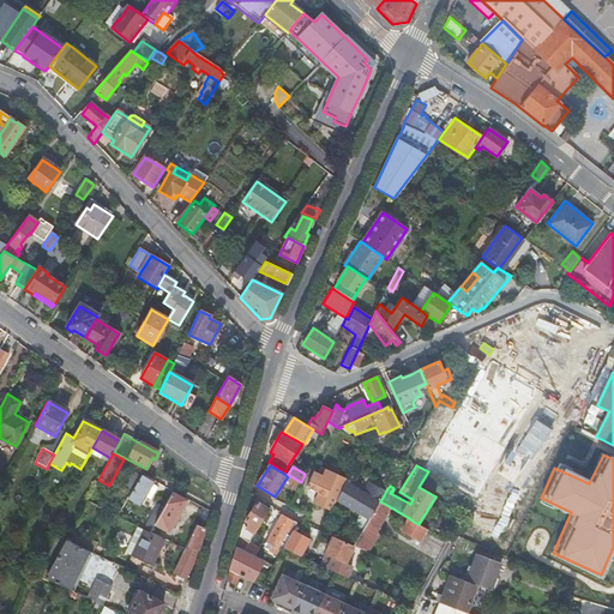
[(344,485),(347,480),(320,468),(318,474),(314,471),(307,487),(319,492),(317,499),(314,503),(317,504),(315,506),(319,509),(320,505),(332,511),(336,504),(344,485)]
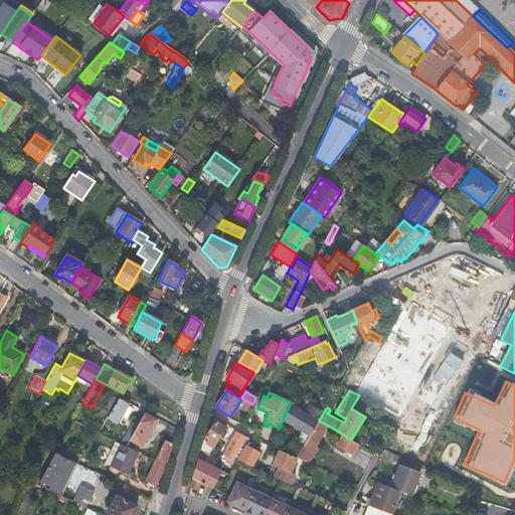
[(103,408),(111,413),(118,400),(110,396),(103,408)]
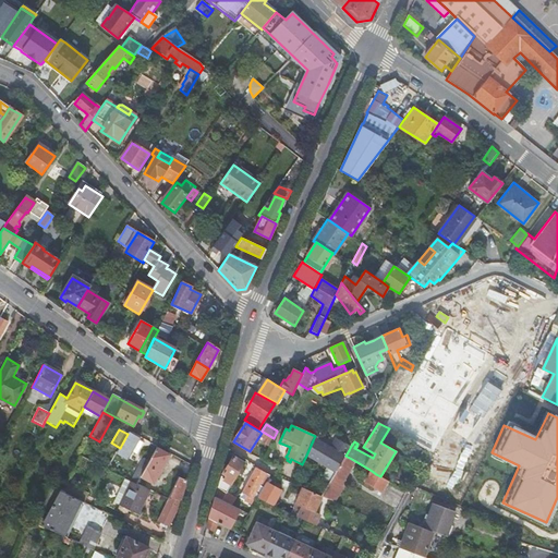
[(263,432),(262,433),(257,439),(269,447),(274,438),(263,432)]
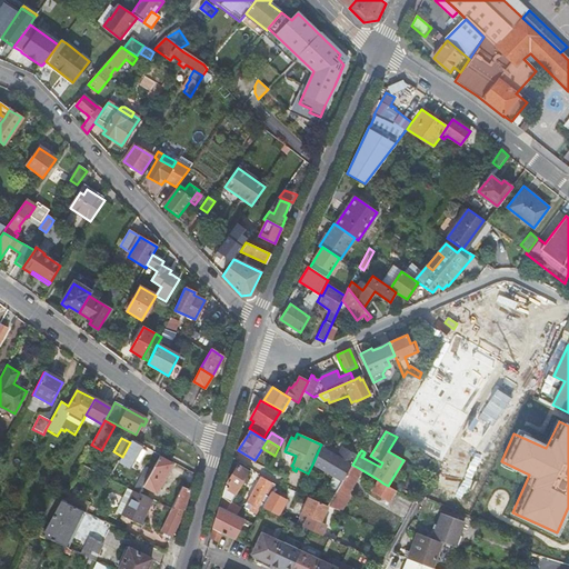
[(141,449),(130,442),(122,457),(118,462),(129,469),(133,461),(141,449)]
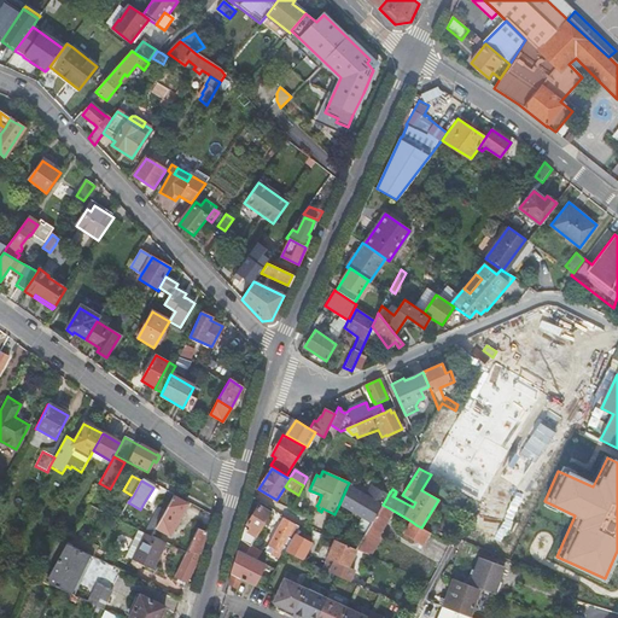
[(151,505),(158,491),(153,488),(145,501),(151,505)]
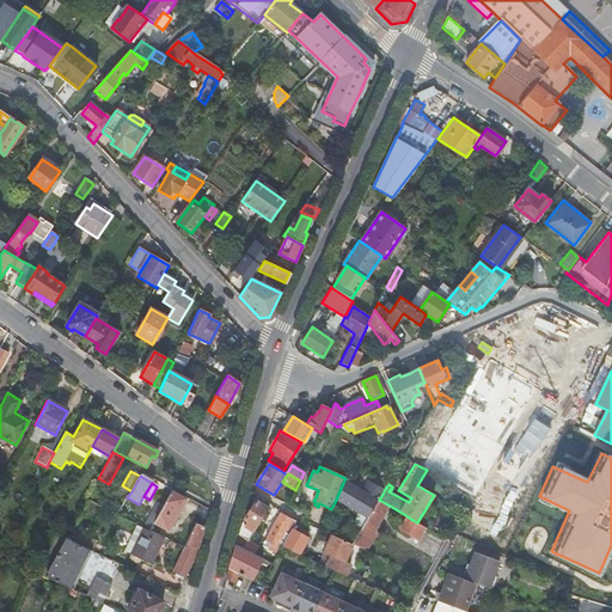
[(379,500),(383,494),(367,484),(361,494),(343,483),(335,502),(359,515),(367,521),(379,500)]
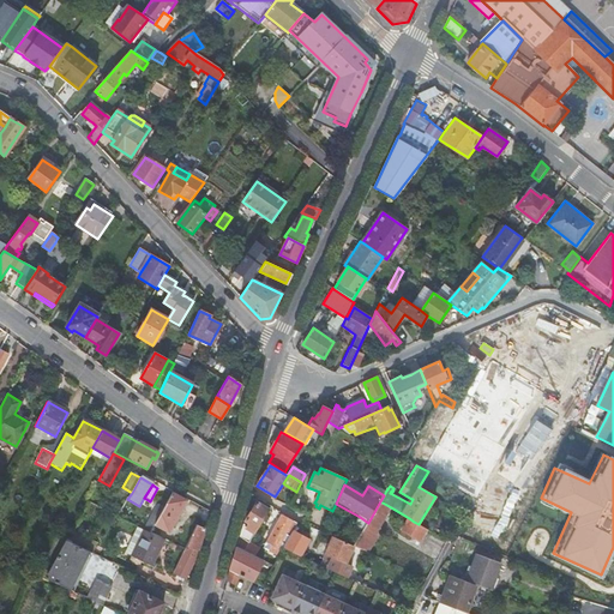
[(462,499),(465,492),(452,485),(449,491),(462,499)]
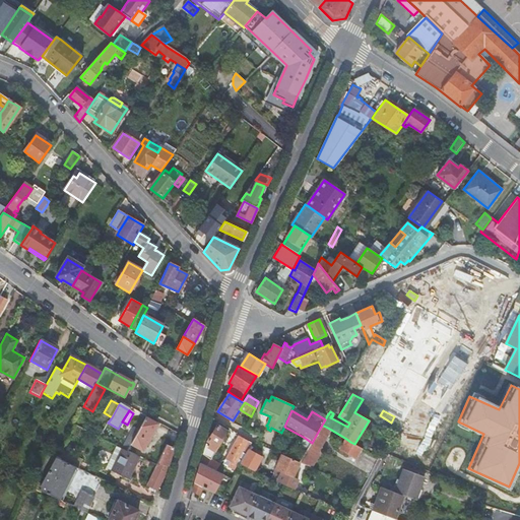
[(270,416),(260,412),(261,418),(268,423),(270,416)]
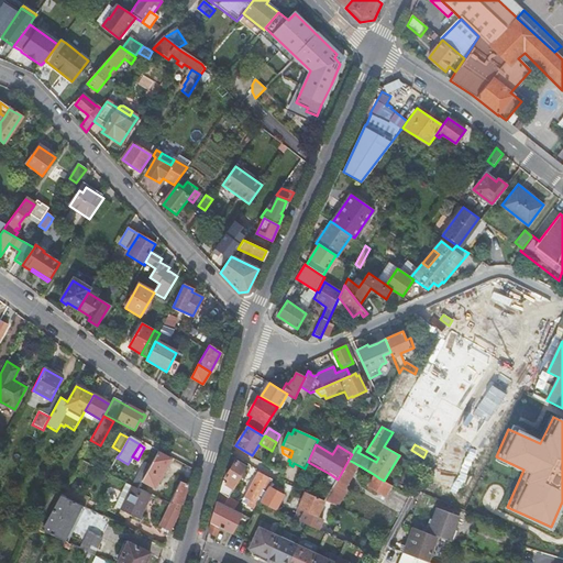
[(150,466),(141,482),(154,489),(164,471),(165,471),(170,461),(157,453),(150,466)]
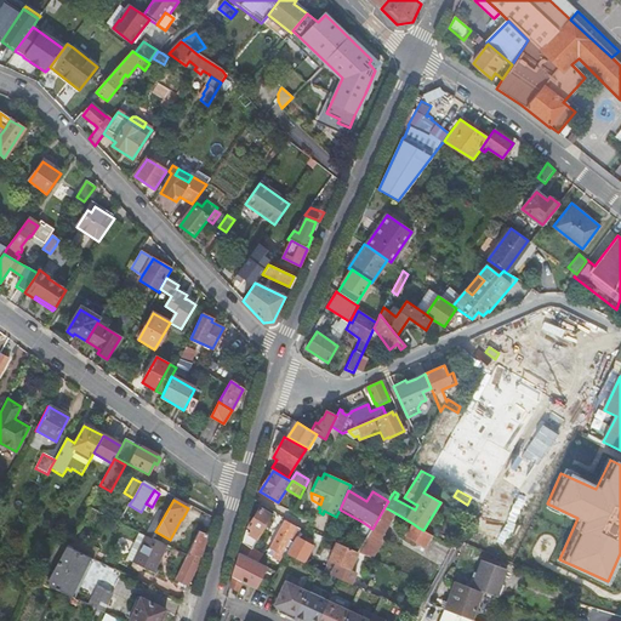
[(371,530),(382,535),(396,513),(385,507),(372,529),(371,530)]
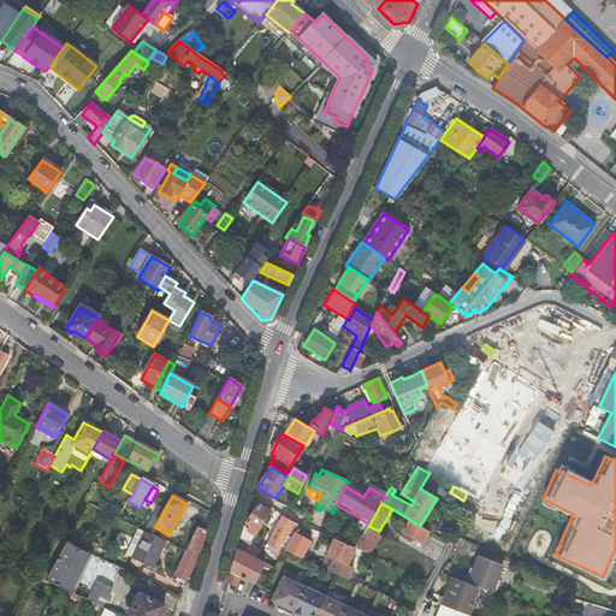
[(256,534),(271,513),(258,504),(247,522),(253,527),(250,529),(256,534)]
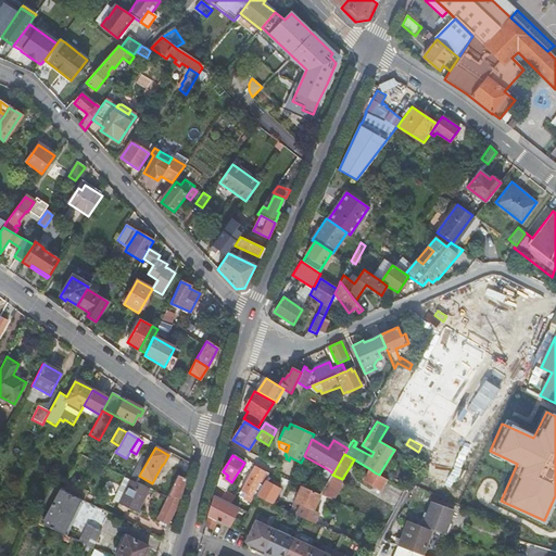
[(129,481),(135,483),(139,476),(148,460),(143,457),(129,481)]
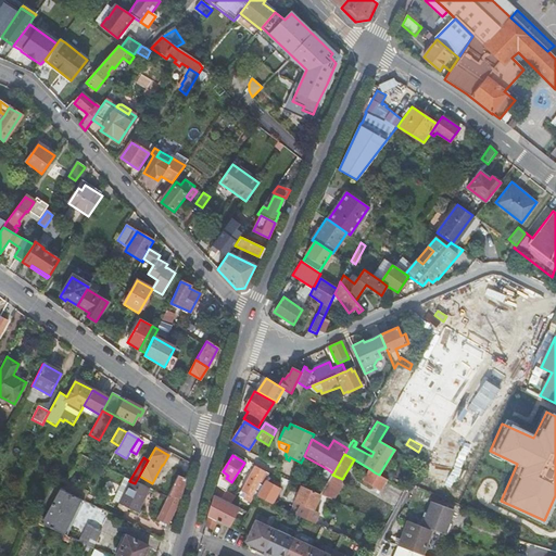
[(265,481),(269,474),(255,466),(242,491),(247,493),(244,498),(253,503),(256,496),(265,481)]
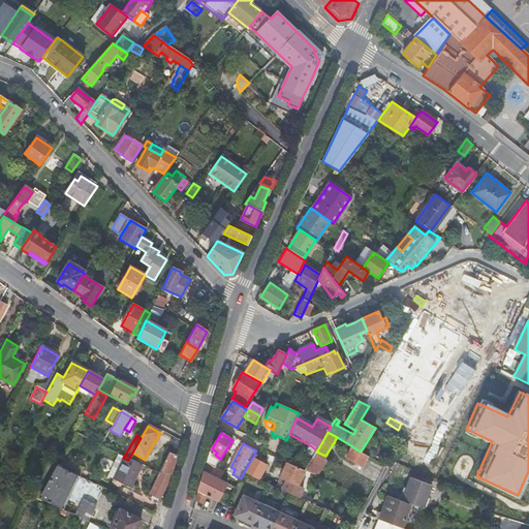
[(317,450),(310,445),(304,456),(304,457),(310,461),(316,452),(317,450)]
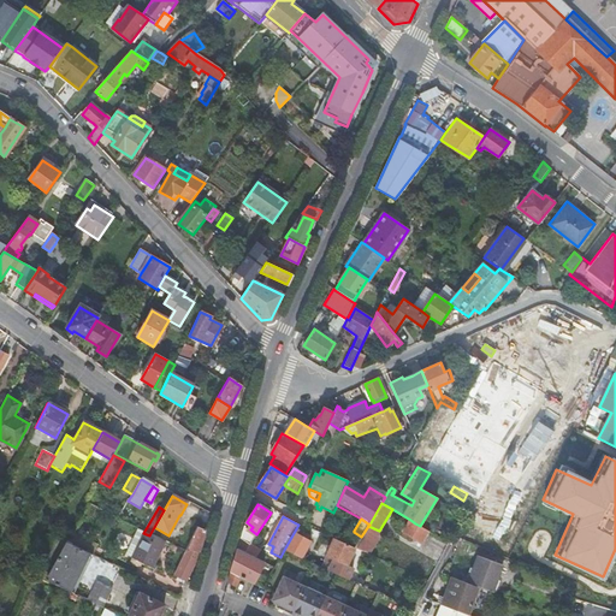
[(420,548),(430,532),(420,526),(415,523),(410,520),(401,537),(420,548)]
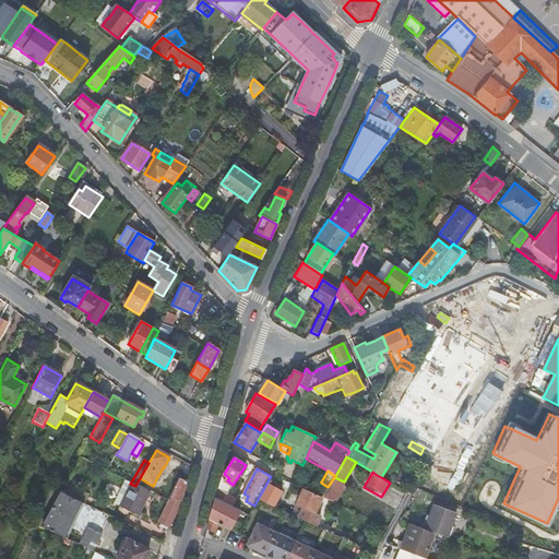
[(322,497),(334,502),(344,487),(342,485),(344,482),(334,477),(328,487),(322,497)]
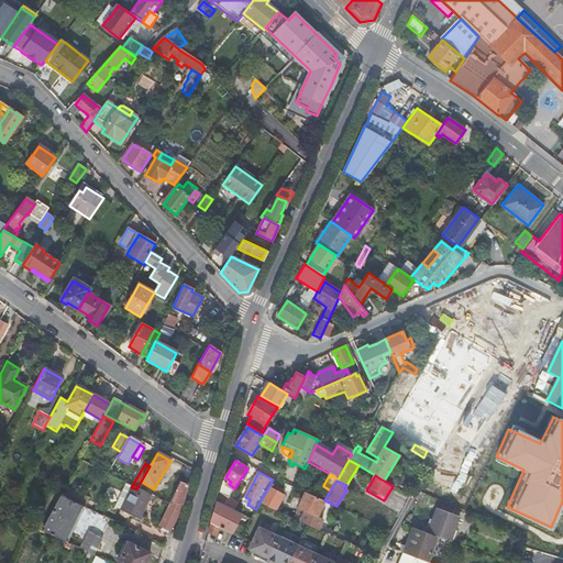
[(180,482),(169,503),(181,506),(187,485),(180,482)]
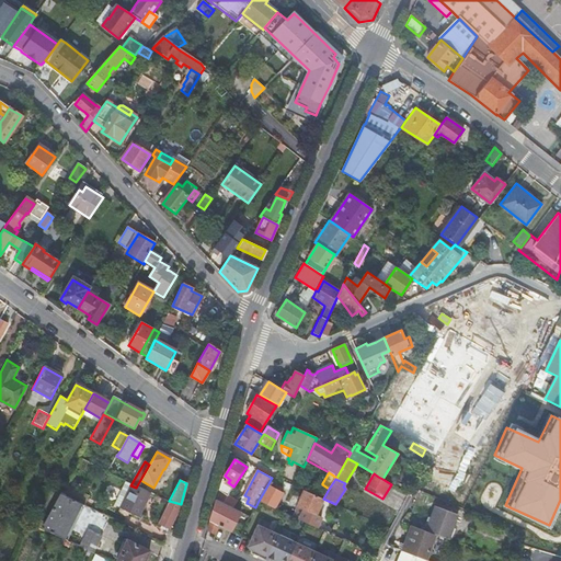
[(233,488),(222,480),(219,490),(228,495),(229,493),(233,488)]
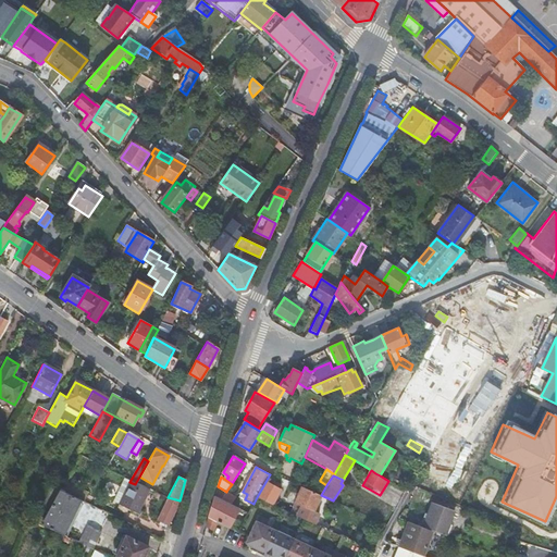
[(118,505),(130,482),(127,481),(123,479),(111,502),(116,505),(118,505)]
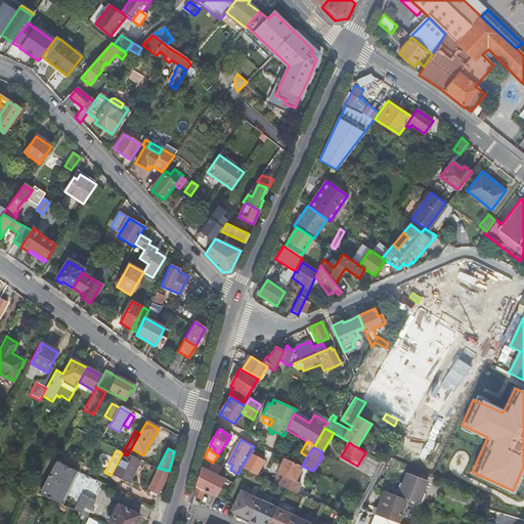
[(82,465),(60,453),(56,462),(76,471),(78,472),(82,465)]
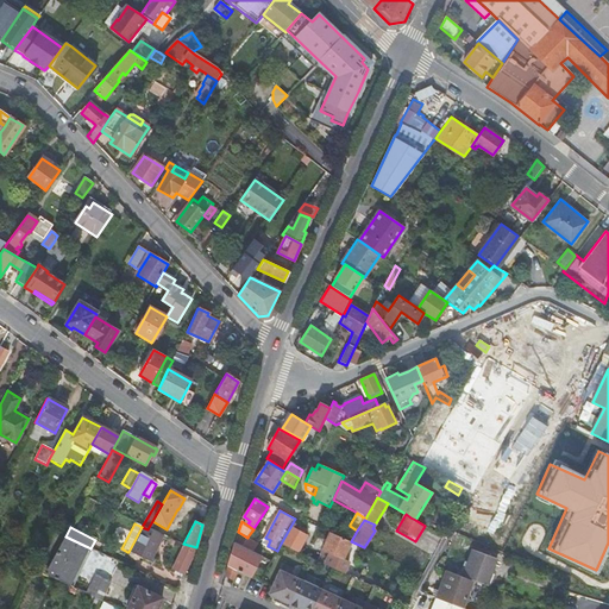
[(142,527),(129,552),(127,552),(126,554),(127,558),(132,560),(136,559),(137,557),(148,562),(161,537),(148,529),(142,527)]
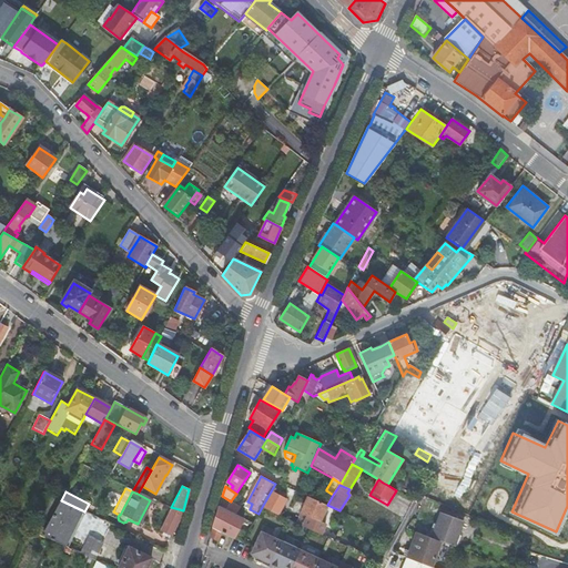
[(284,499),(271,492),(262,507),(276,514),(284,499)]
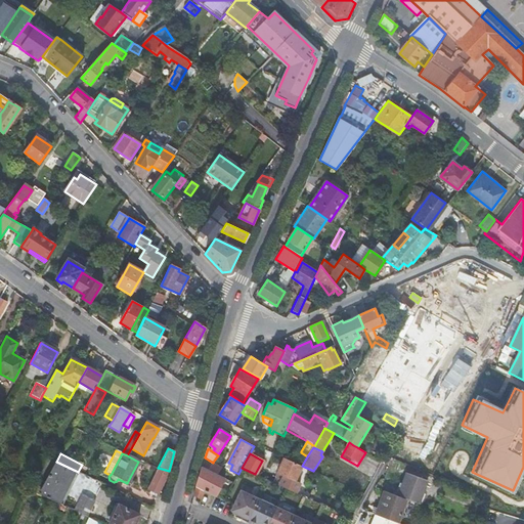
[(213,463),(205,457),(203,467),(218,474),(221,468),(213,463)]
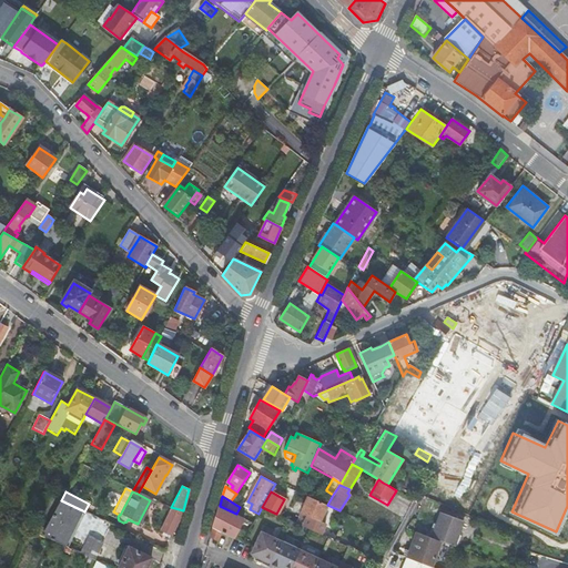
[(297,524),(312,529),(316,520),(320,521),(327,505),(308,496),(301,513),(302,514),(297,524)]
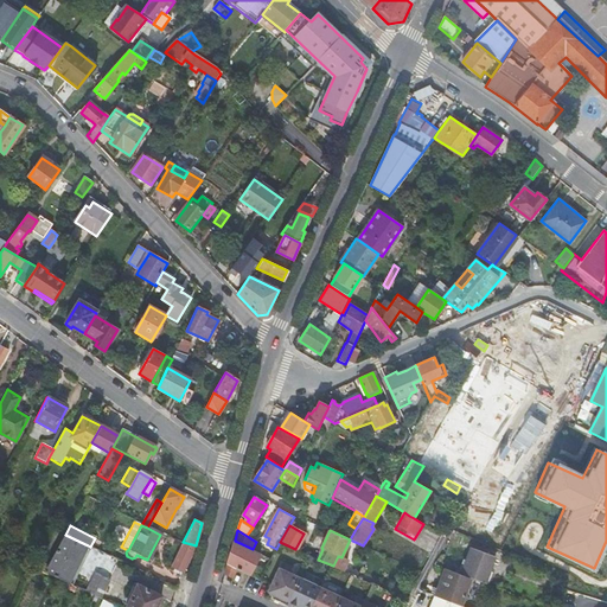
[(48,567),(44,573),(55,577),(68,583),(88,545),(65,535),(48,567)]
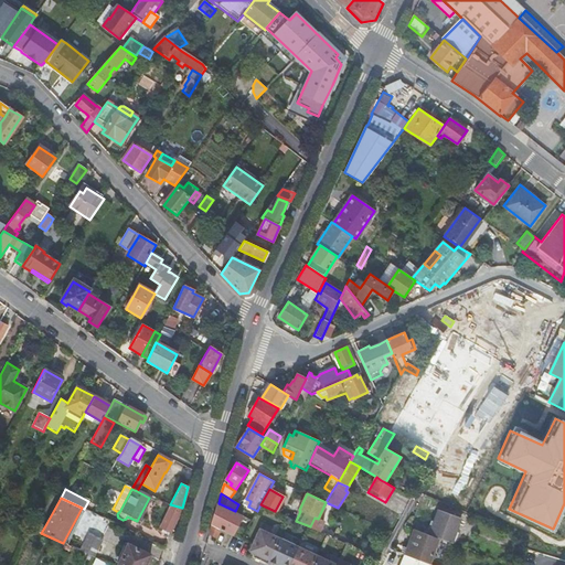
[(212,524),(220,529),(232,534),(243,515),(235,511),(219,503),(215,513),(212,524)]
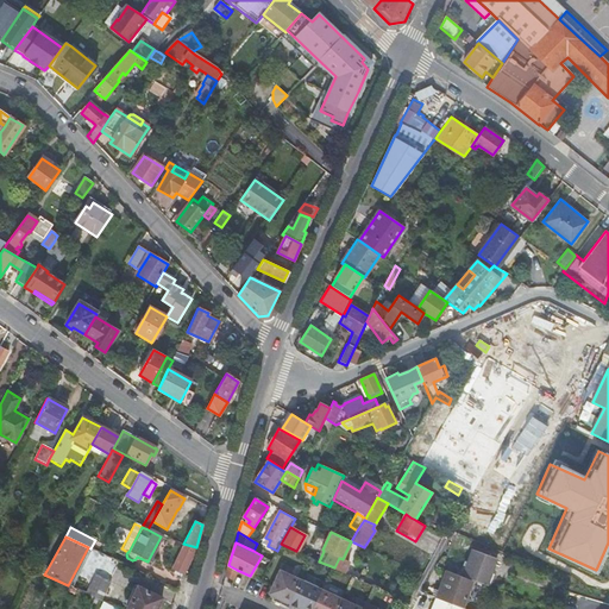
[(181,547),(170,571),(183,576),(195,551),(196,547),(183,544),(181,547)]
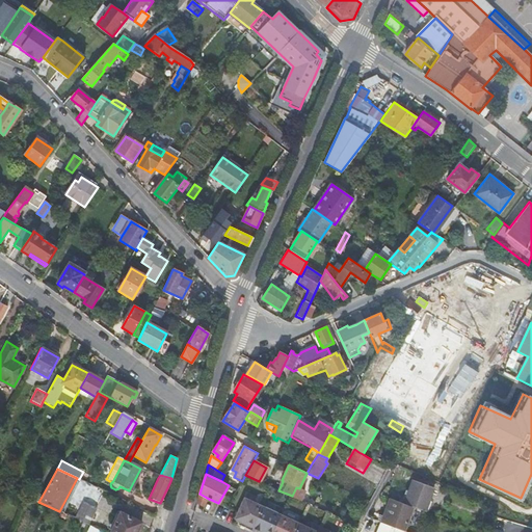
[(414,507),(429,513),(437,489),(417,482),(408,505),(414,507)]
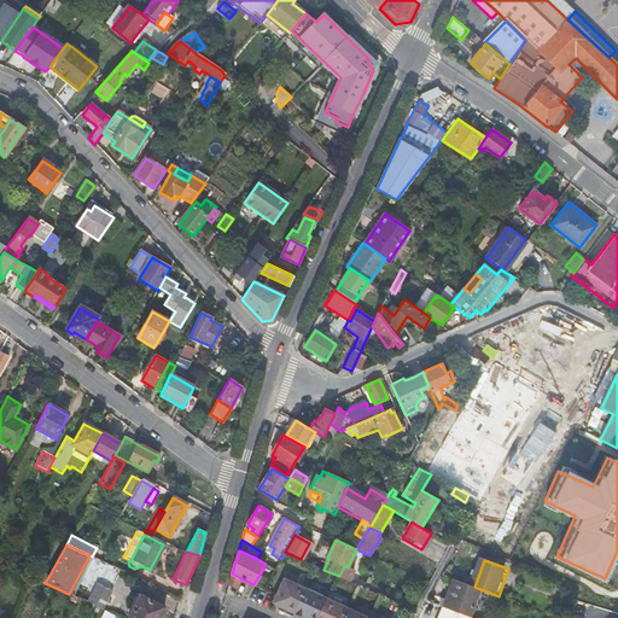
[(34,577),(45,583),(48,577),(29,567),(25,573),(34,577)]
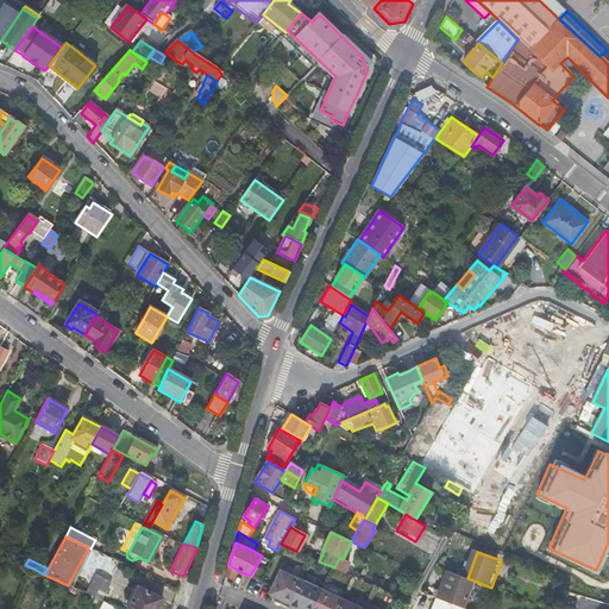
[(283,564),(272,586),(269,594),(275,597),(274,600),(289,607),(301,579),(290,575),(294,569),(283,564)]
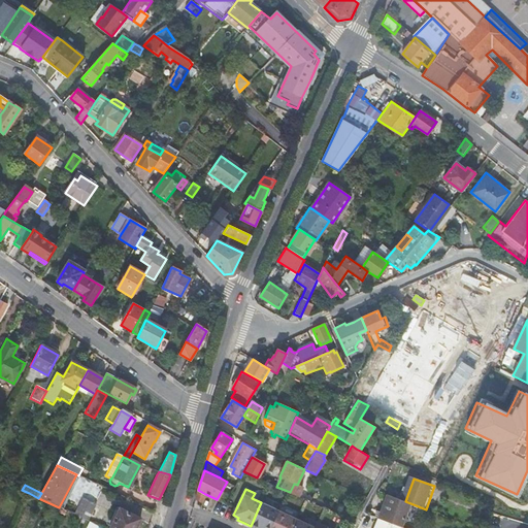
[(198,490),(195,499),(203,503),(205,494),(198,490)]
